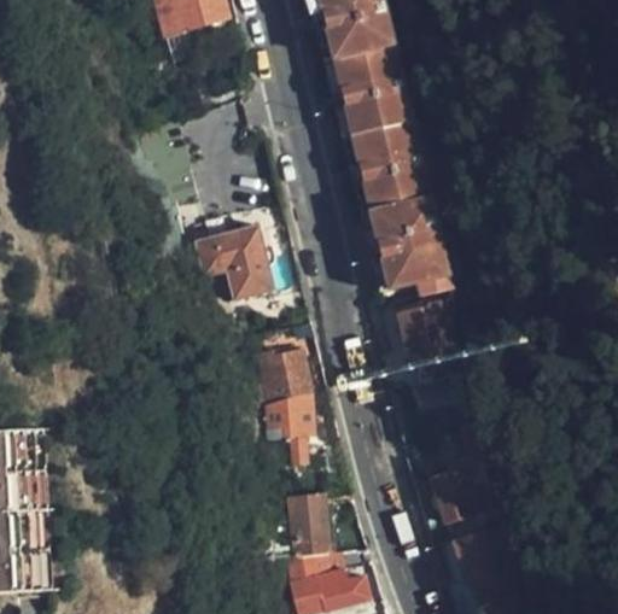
[(231,17),(226,0),(158,0),(168,35),(231,17)]
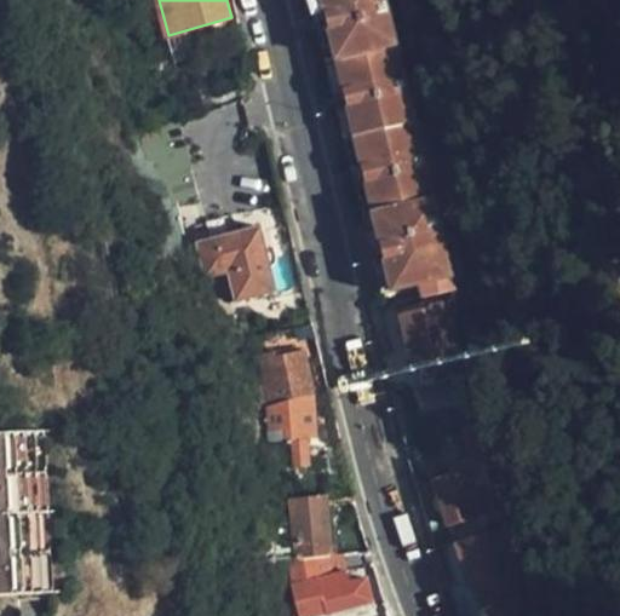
[(308,0),(380,294),(419,285),(423,299),(453,292),(430,197),(378,0),(308,0)]
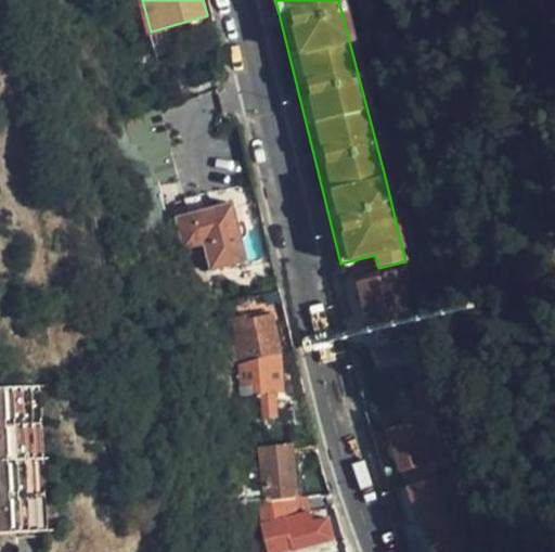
[(231,201),(172,215),(178,238),(198,232),(207,270),(245,260),(231,201)]
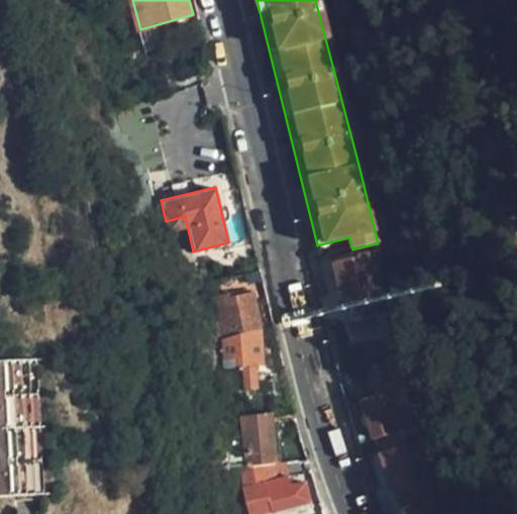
[(384,294),(373,250),(320,265),(328,306),(347,301),(351,321),(373,316),(369,298),(384,294)]
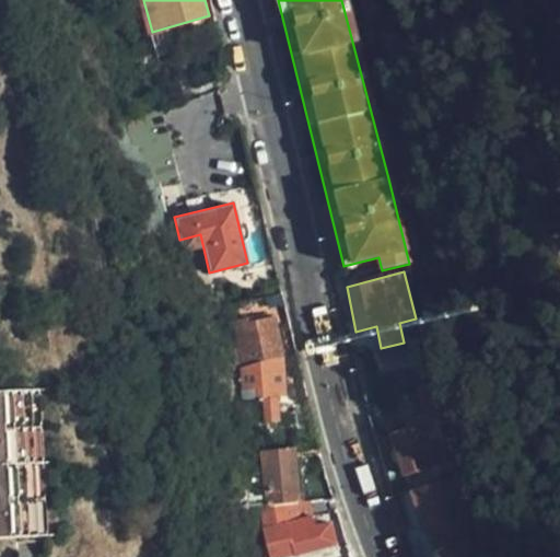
[(244,362),(283,356),(276,316),(249,321),(248,313),(236,315),(244,362)]
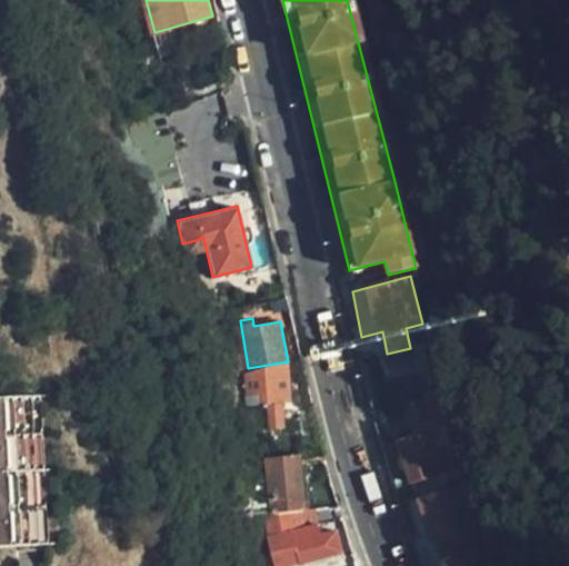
[(289,400),(288,361),(248,368),(245,368),(246,396),(261,395),(261,401),(289,400)]
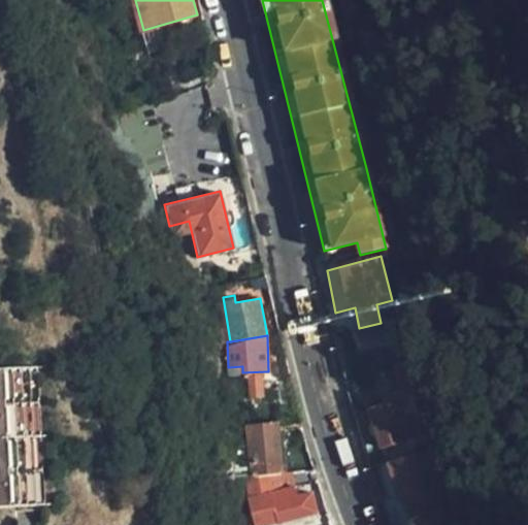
[(0,517),(68,511),(55,379),(0,384),(0,517)]
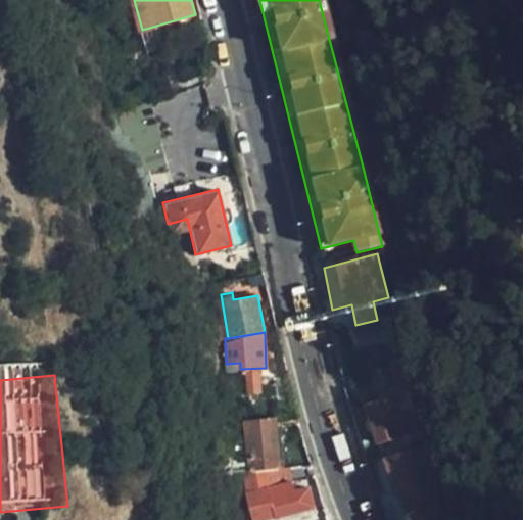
[(381,441),(401,434),(394,413),(408,409),(400,391),(369,402),(381,441)]
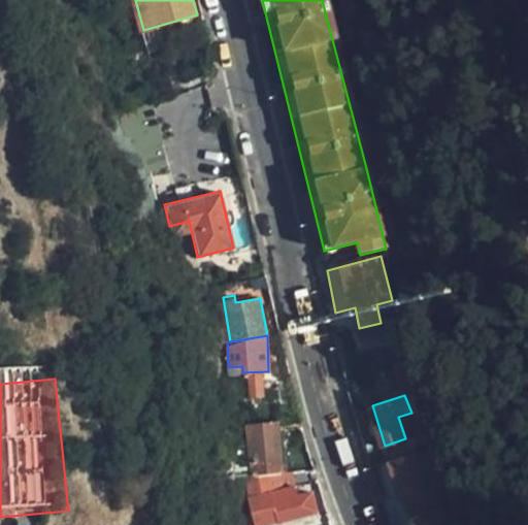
[(398,417),(405,438),(418,434),(411,413),(398,417)]
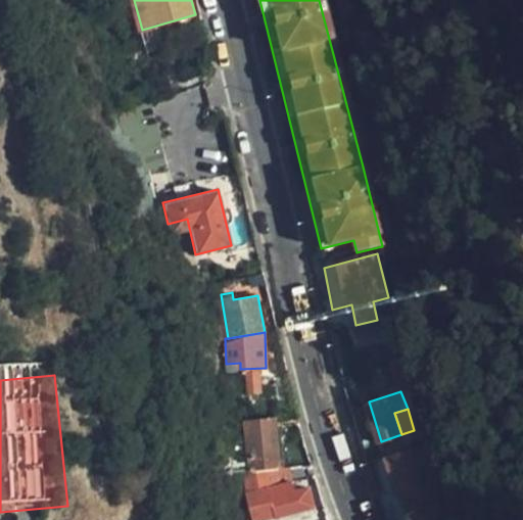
[(247,419),(251,470),(259,470),(278,467),(274,415),(247,419)]
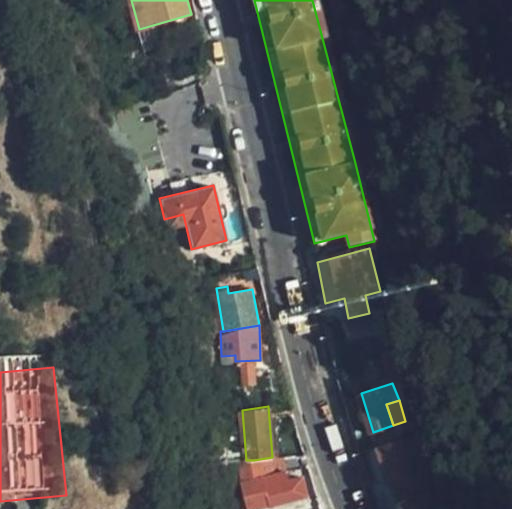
[(409,435),(378,446),(389,478),(407,472),(409,479),(423,475),(409,435)]
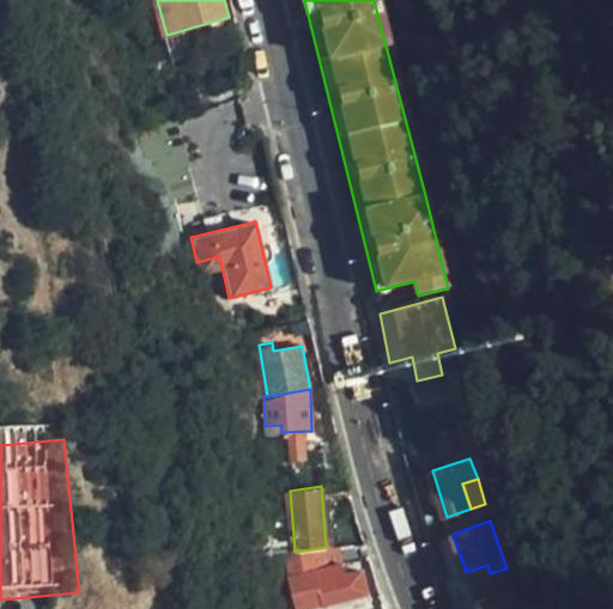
[(453,534),(443,536),(455,576),(466,572),(453,534)]
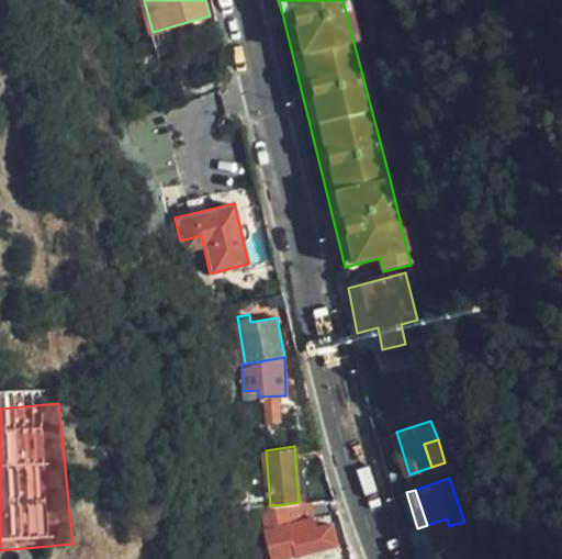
[(299,502),(279,505),(281,524),(267,527),(272,558),(295,555),(340,546),(336,522),(317,526),(312,502),(299,502)]
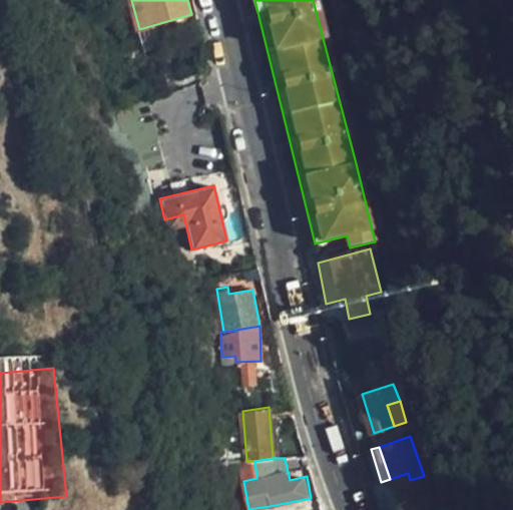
[(401,483),(407,509),(433,509),(435,486),(432,473),(424,476),(410,480),(401,483)]
